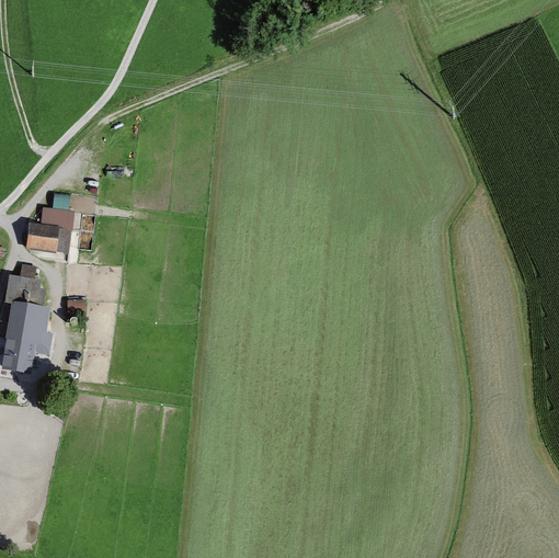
[(24,245),(54,249),(57,223),(27,219),(24,245)]
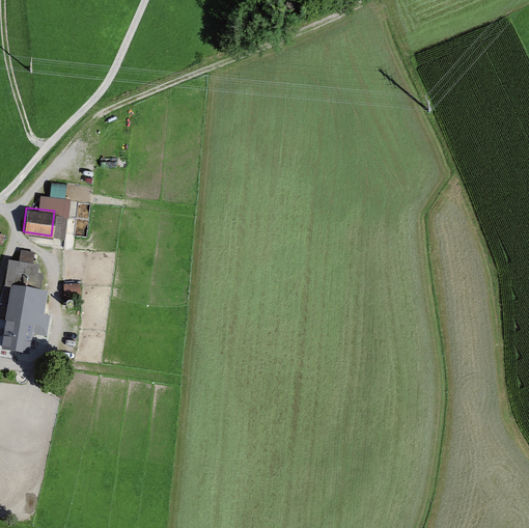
[(63,280),(63,294),(81,294),(81,279),(63,280)]
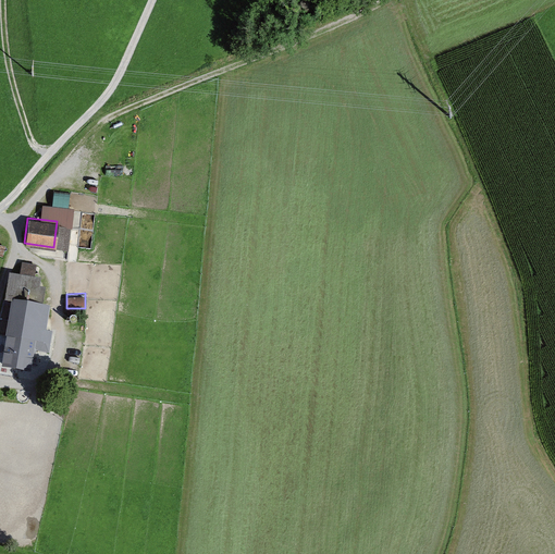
[(2,357),(35,362),(37,352),(31,351),(33,339),(48,341),(49,329),(44,328),(47,304),(12,298),(2,357)]
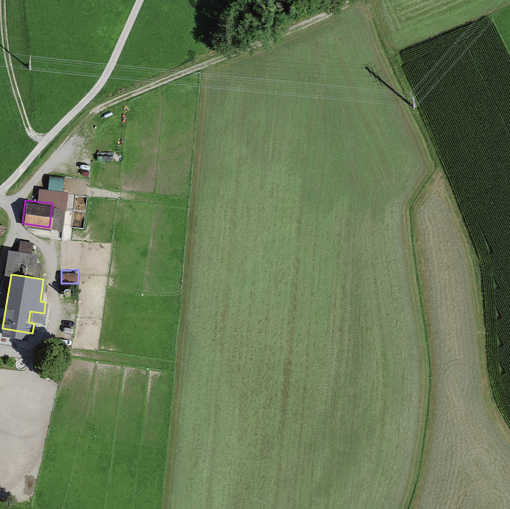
[(27,394),(38,396),(41,377),(29,375),(27,394)]
